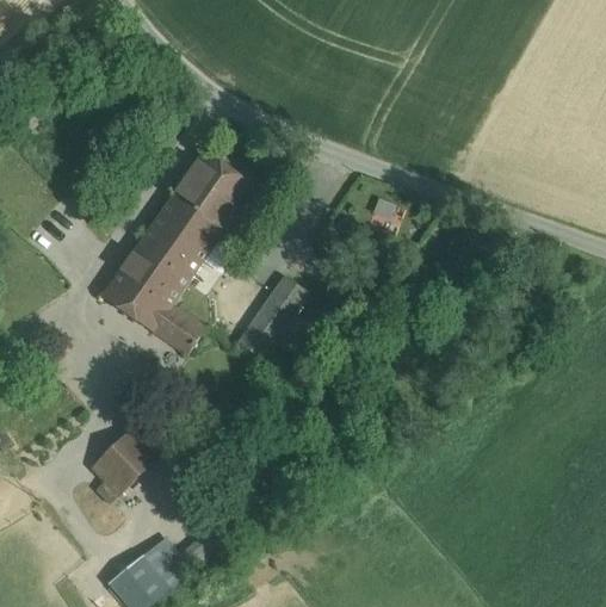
[(202,149),(98,296),(183,354),(203,327),(169,304),(252,186),(202,149)]
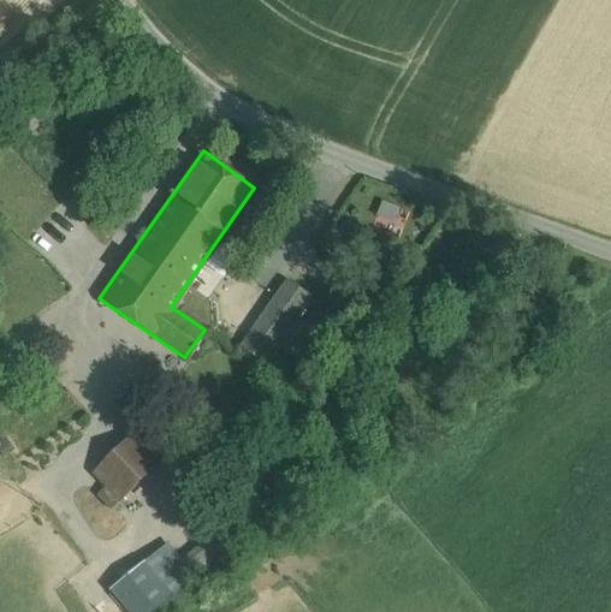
[(285,279),(261,314),(283,328),(294,313),(307,295),(285,279)]
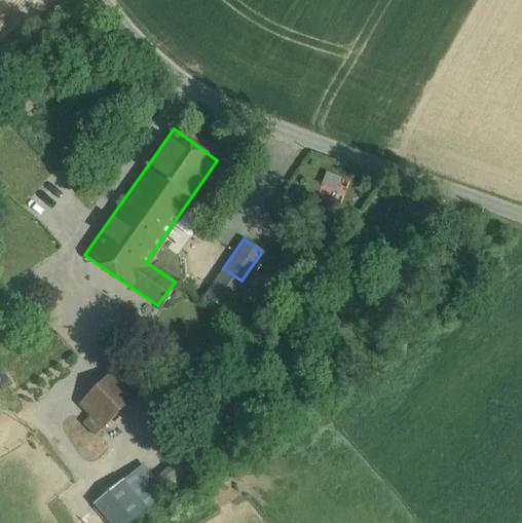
[(264,277),(251,267),(241,281),(240,283),(254,292),(264,277)]
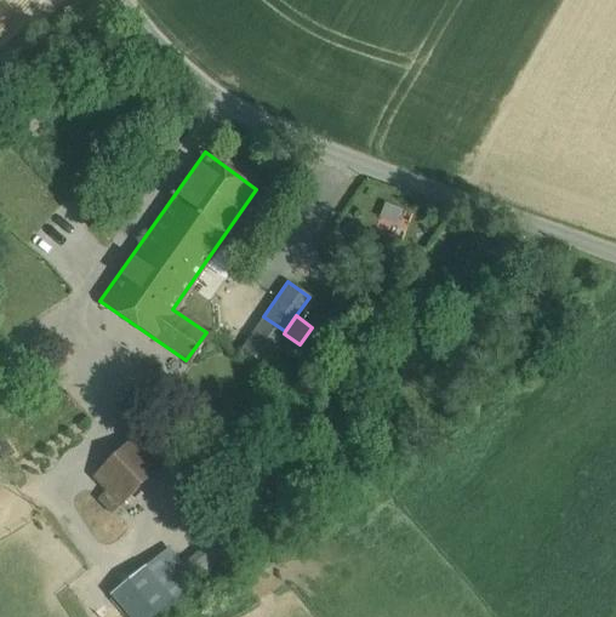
[(263,316),(240,349),(262,365),(273,349),(284,333),(285,331),(263,316)]
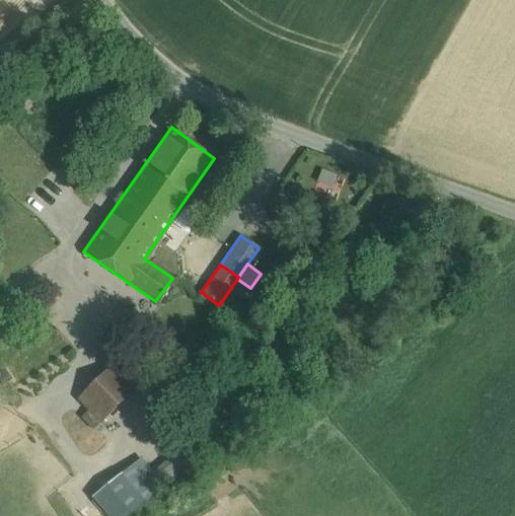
[(250,288),(237,279),(228,292),(241,301),(250,288)]
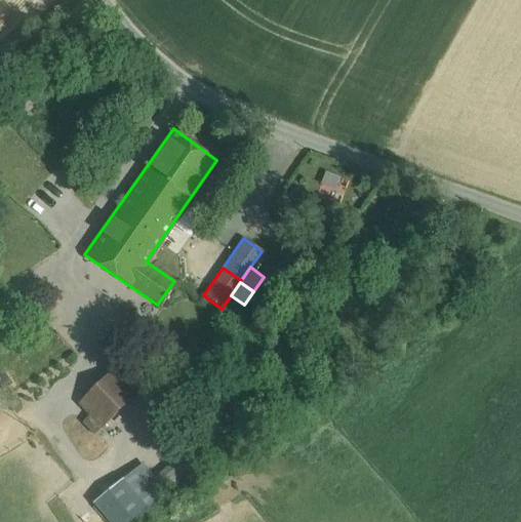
[(110,370),(79,400),(101,423),(131,393),(110,370)]
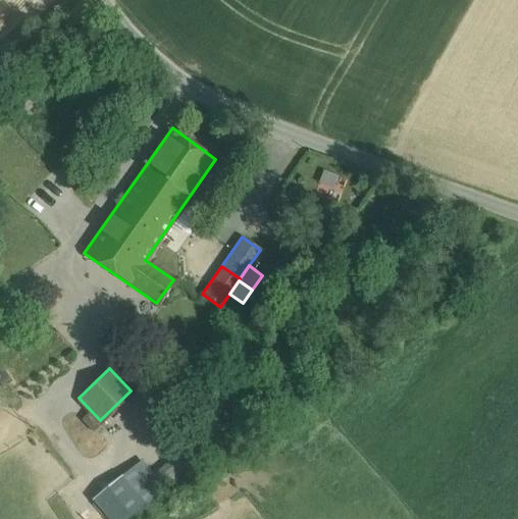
[(143,504),(163,486),(140,458),(119,475),(143,504)]
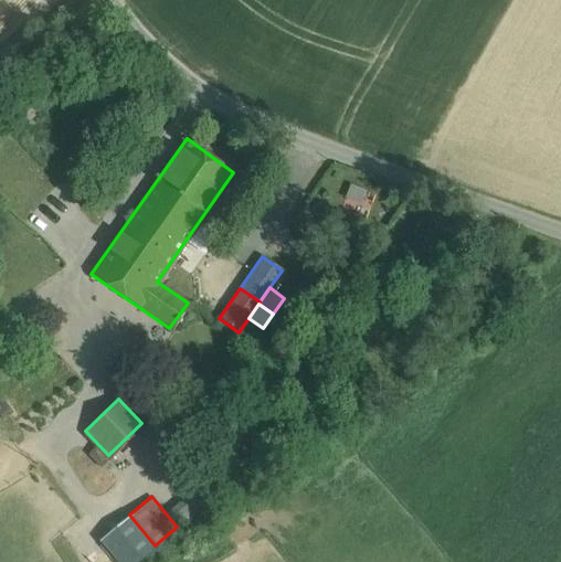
[(133,561),(155,545),(129,515),(98,539),(117,561),(133,561)]
